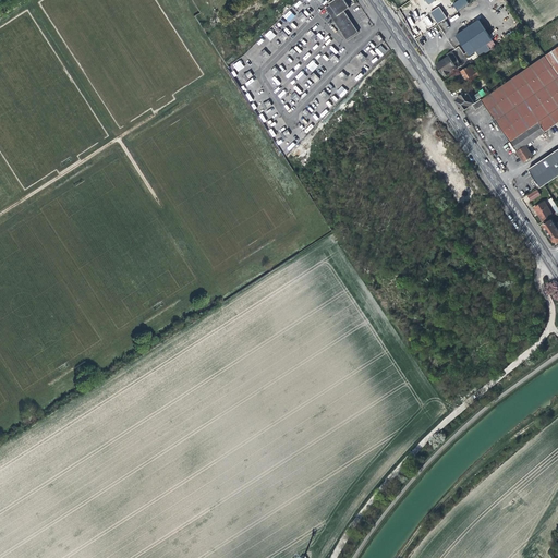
[(360,31),(346,10),(349,8),(350,7),(346,0),(331,0),(329,2),(330,4),(326,8),(347,39),(360,31)]
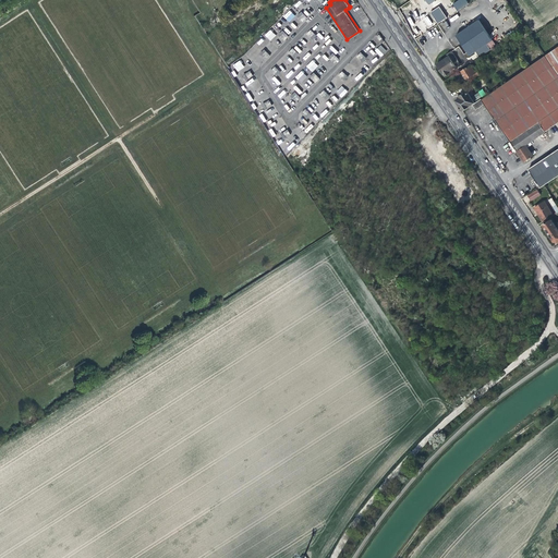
[(465,0),(459,0),(452,4),(458,11),(469,3),(465,0)]
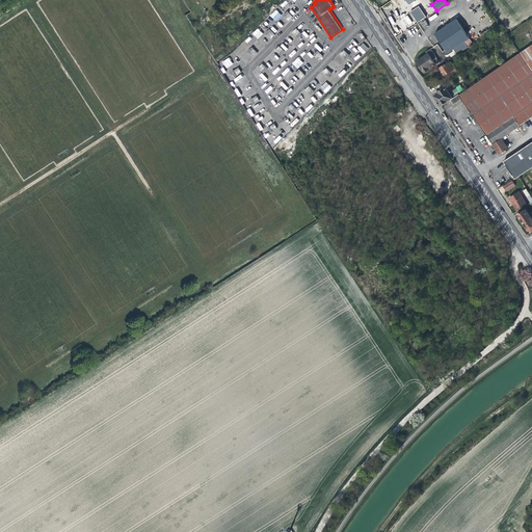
[(409,9),(410,11),(417,20),(418,22),(421,19),(415,9),(416,8),(415,6),(413,7),(413,6),(409,9)]
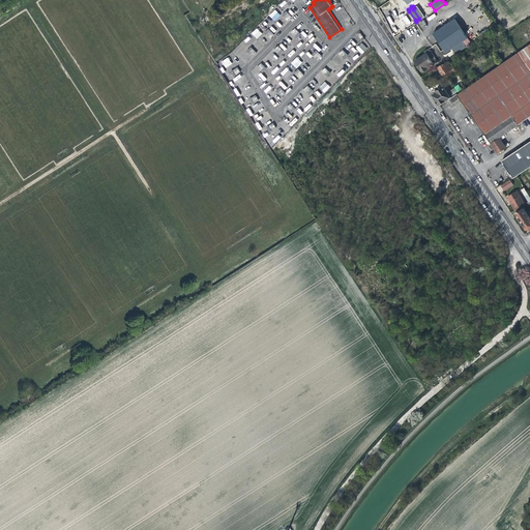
[(274,21),(281,16),(275,9),(269,16),(274,21)]
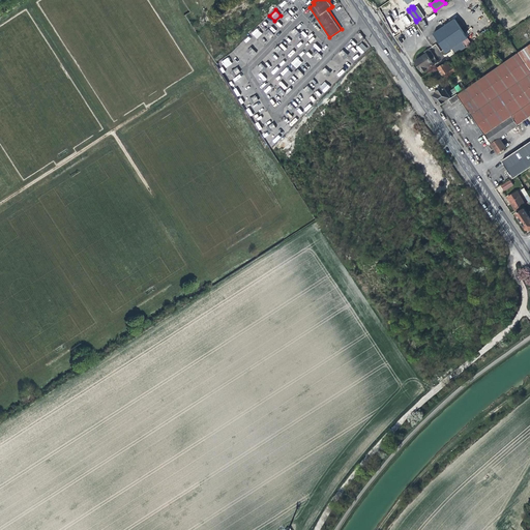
[(282,16),(287,21),(291,17),(286,11),(282,16)]
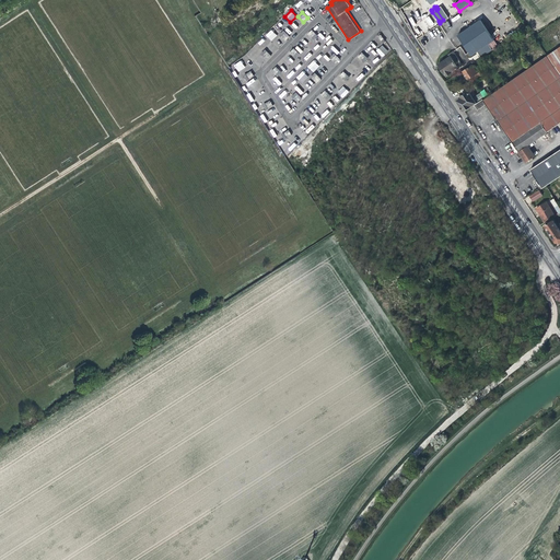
[(417,36),(439,21),(432,12),(410,26),(417,36)]
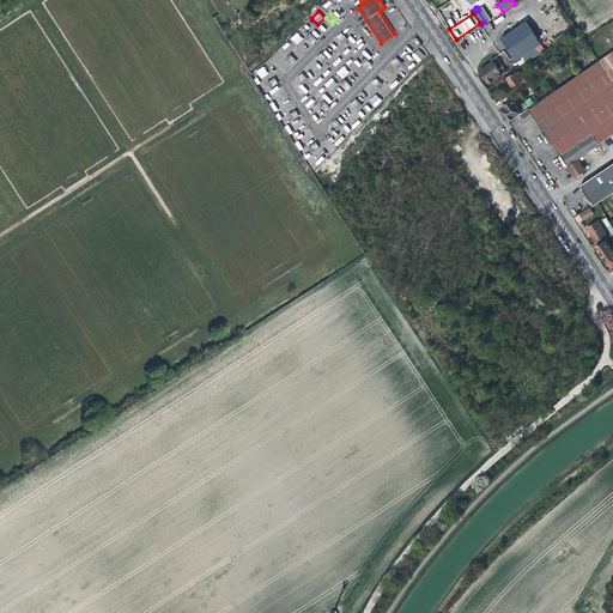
[(514,46),(521,58),(528,53),(540,44),(546,41),(532,18),(530,18),(528,16),(517,23),(515,19),(513,22),(516,28),(507,35),(514,46)]
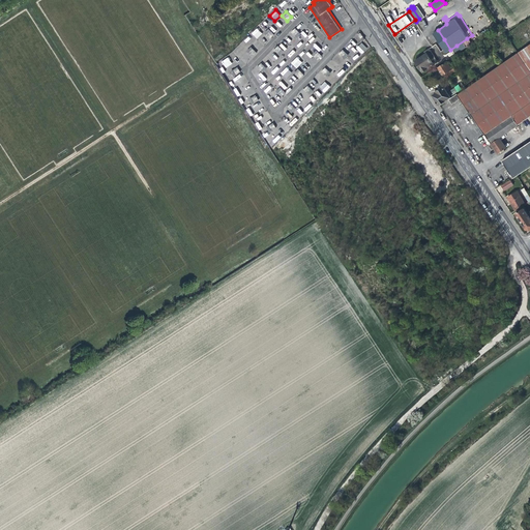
[(502,33),(498,26),(494,28),(499,35),(502,33)]
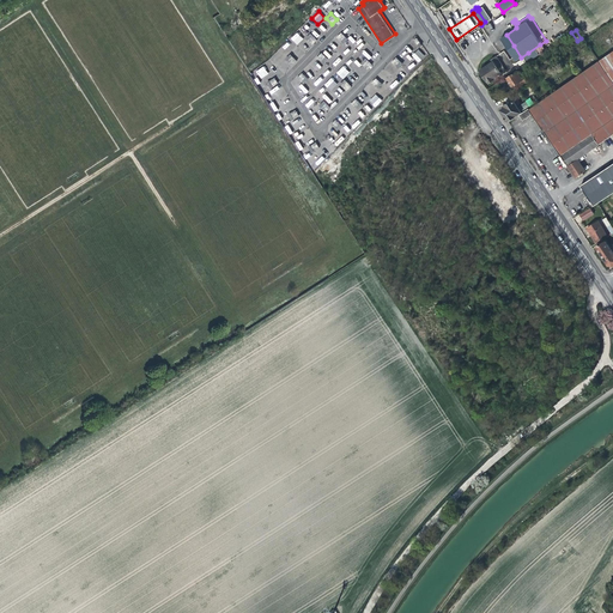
[(297,44),(303,38),(297,32),(291,38),(297,44)]
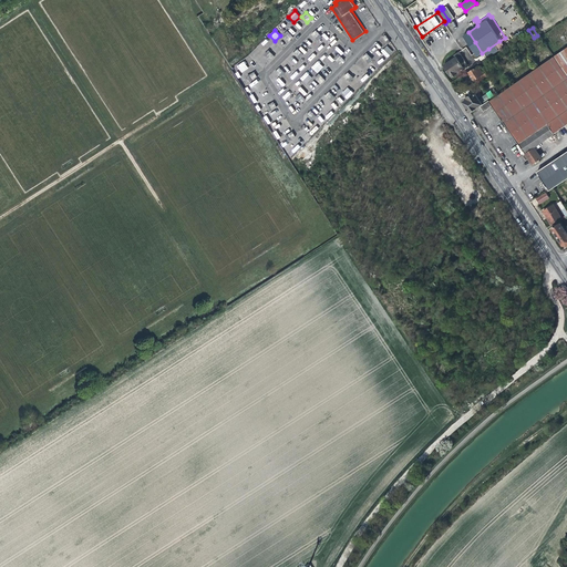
[(315,30),(311,34),(317,40),(321,35),(315,30)]
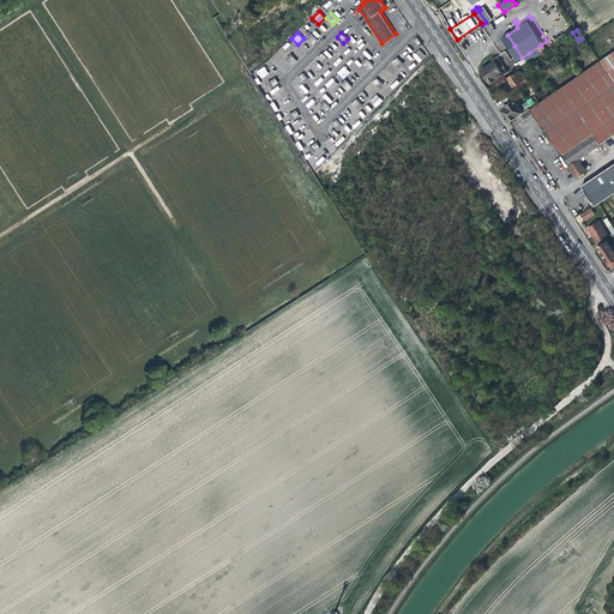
[(541,44),(529,53),(533,59),(545,50),(541,44)]
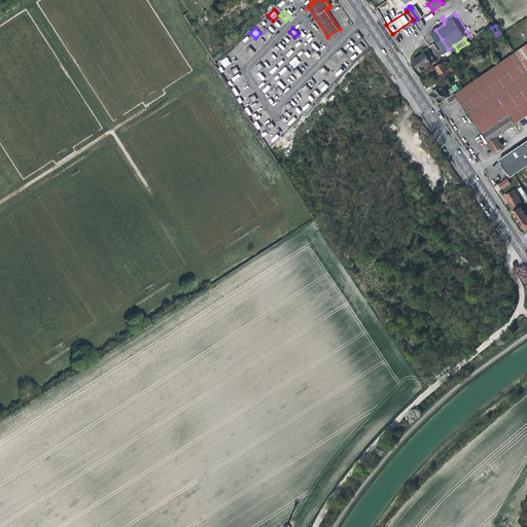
[(354,46),(359,54),(365,49),(360,42),(354,46)]
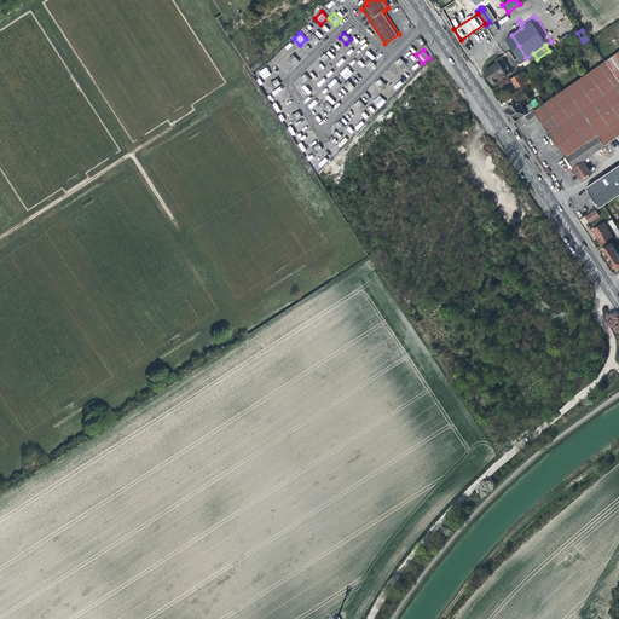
[(618,51),(603,62),(618,85),(618,51)]
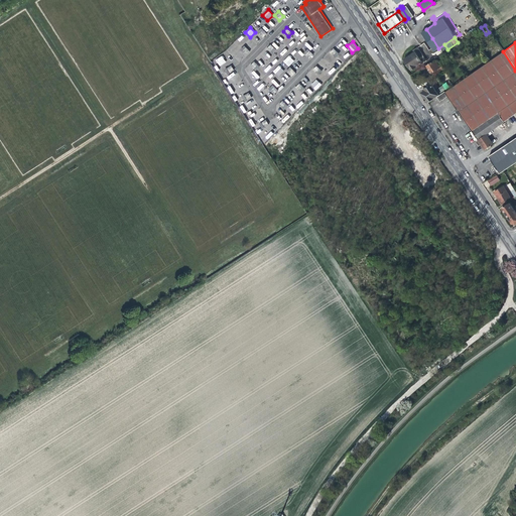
[(240,49),(246,55),(249,51),(244,45),(240,49)]
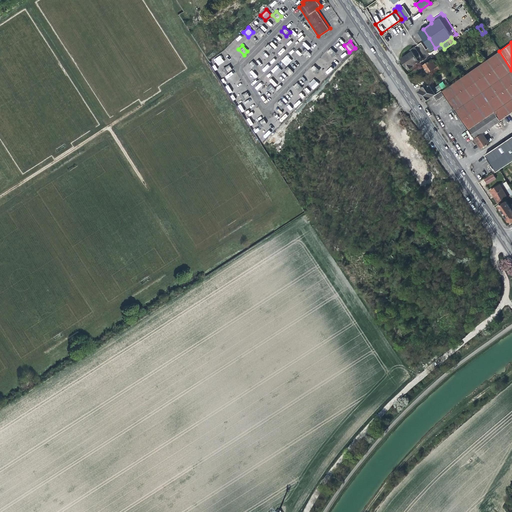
[(414,46),(410,49),(410,50),(411,51),(400,59),(404,64),(408,69),(412,66),(411,65),(417,60),(415,57),(419,54),(414,46)]
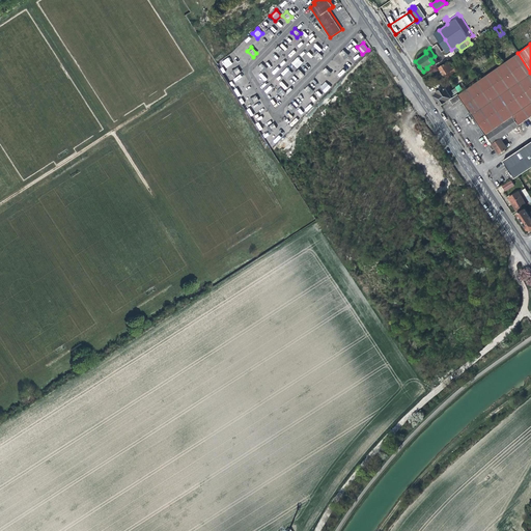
[(343,50),(339,54),(344,59),(348,55),(343,50)]
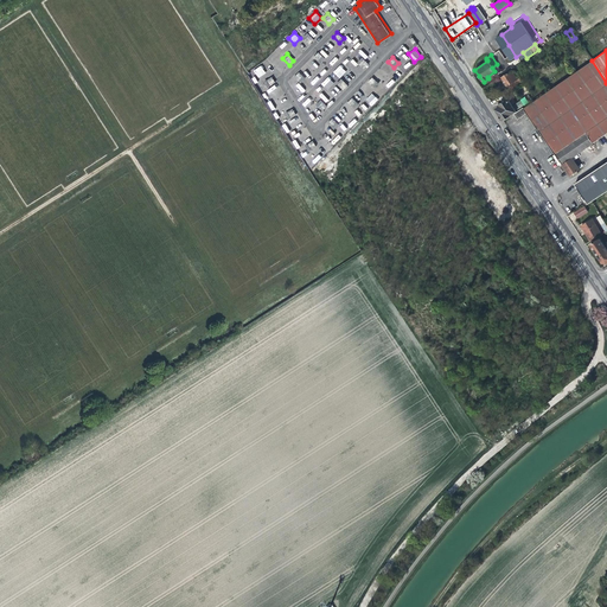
[(357,63),(365,69),(369,64),(362,58),(357,63)]
